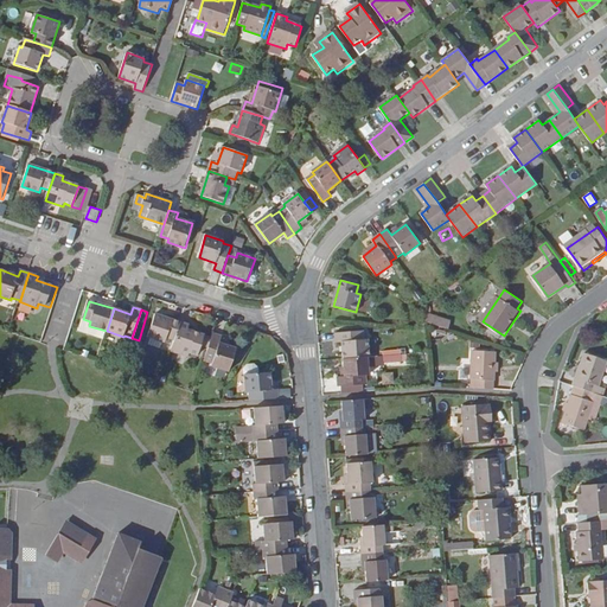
[(425,321),(449,328),(452,319),(427,313),(425,321)]
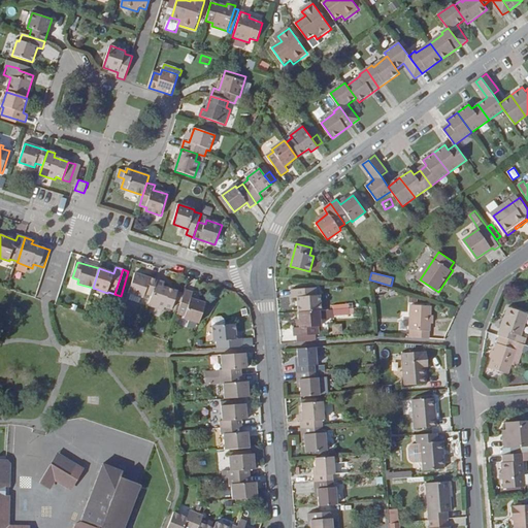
[(153,297),(158,282),(135,273),(129,293),(131,294),(141,297),(143,298),(145,294),(153,297)]
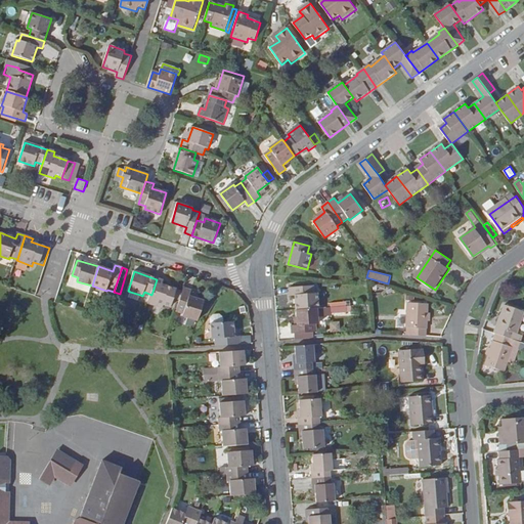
[(89,293),(92,286),(77,281),(78,277),(72,275),(68,286),(89,293)]
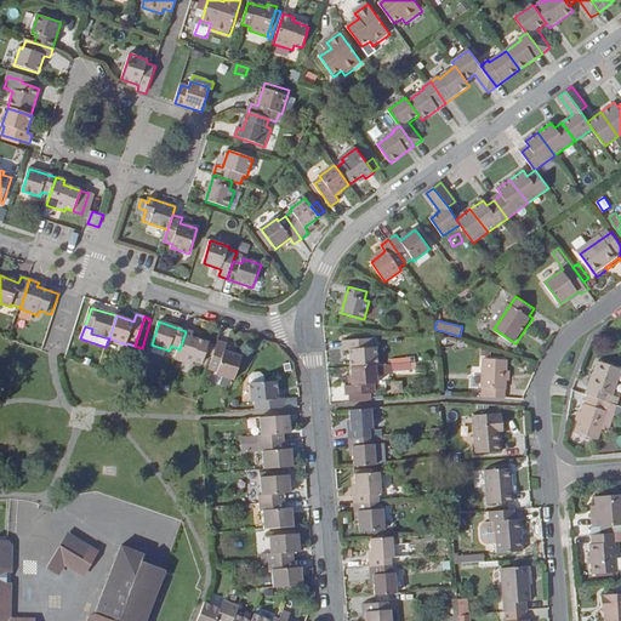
[(186,331),(180,349),(176,359),(193,365),(194,362),(203,364),(205,358),(212,360),(217,346),(210,343),(193,339),(194,334),(186,331)]
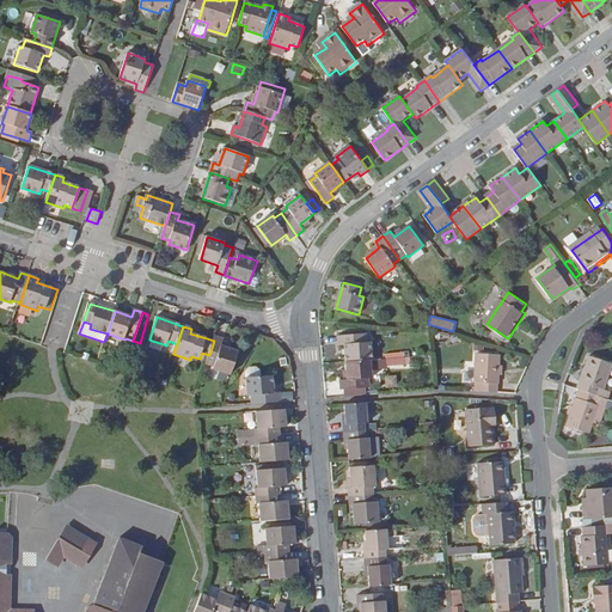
[(371,360),(373,360),(371,342),(368,342),(367,334),(338,336),(340,344),(346,344),(347,362),(371,360)]
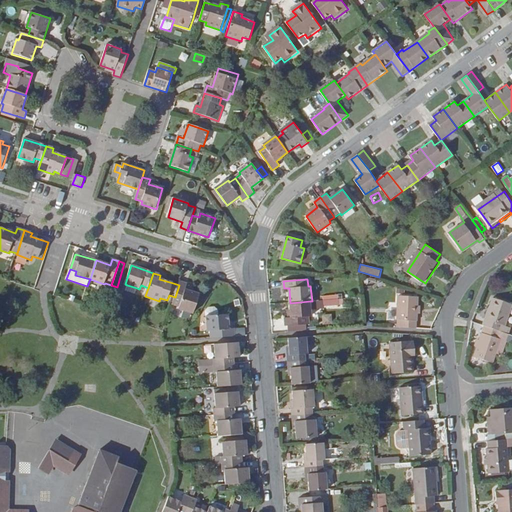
[(187,284),(180,282),(179,285),(175,297),(173,304),(179,306),(179,309),(193,313),(199,294),(185,289),(187,284)]
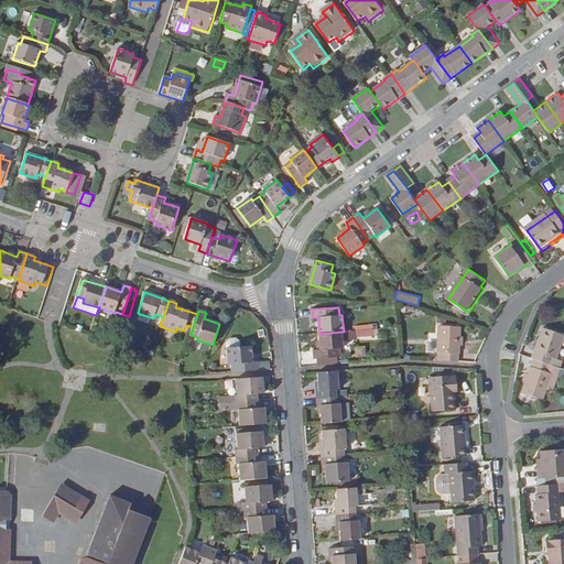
[(140,314),(138,320),(149,324),(151,317),(140,314)]
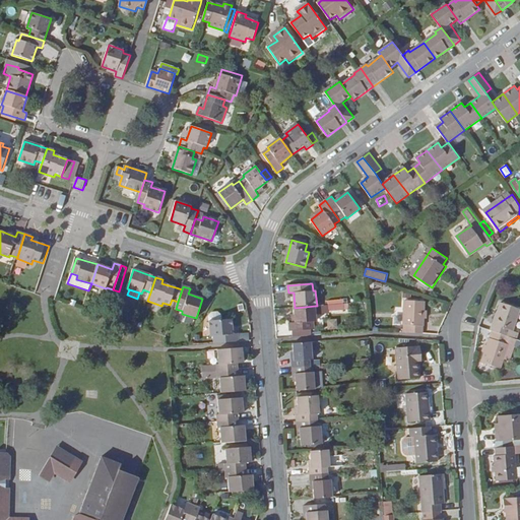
[(405,333),(425,333),(426,302),(406,302),(405,333)]
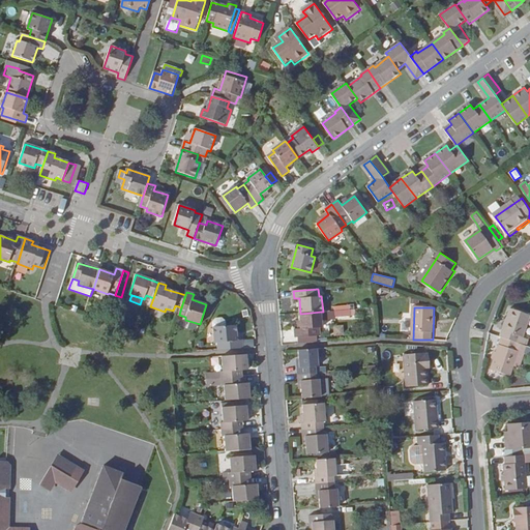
[(504,336),(519,342),(522,335),(524,335),(529,318),(529,313),(511,307),(502,335),(504,336)]
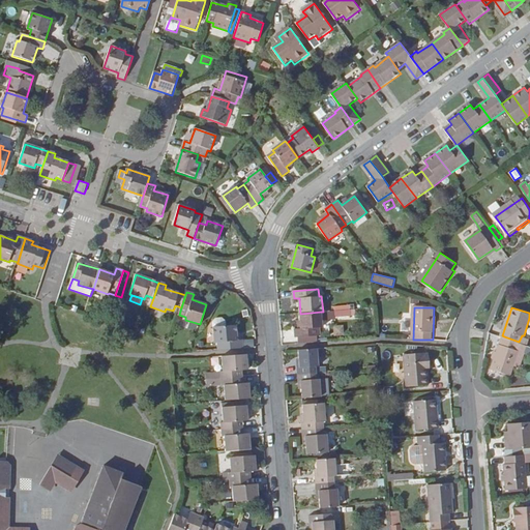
[(321,312),(300,314),(301,329),(295,329),(296,337),(298,337),(320,335),(323,335),(321,320),(321,312)]
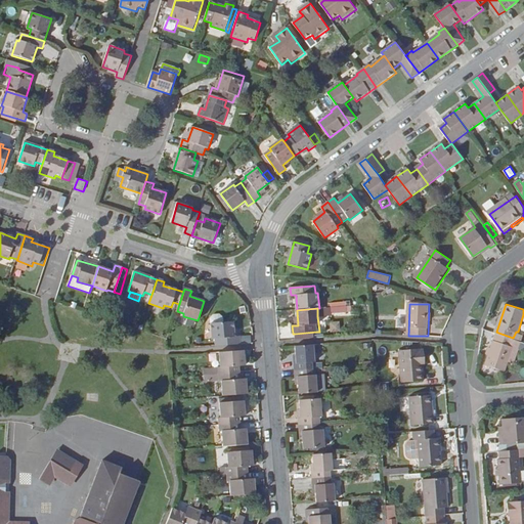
[(317,308),(317,316),(325,315),(324,308),(319,308),(317,308)]
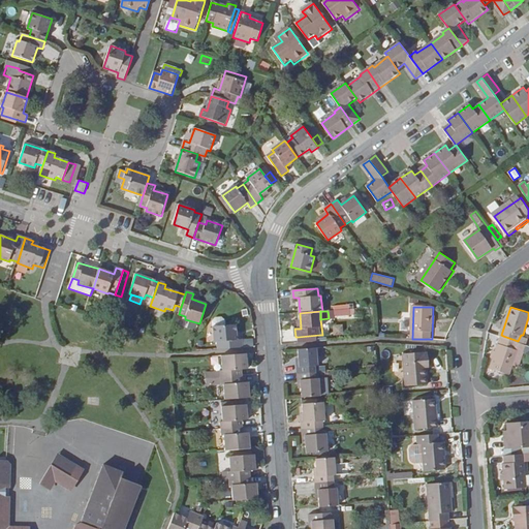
[(218,342),(218,349),(243,347),(242,339),(238,340),(237,324),(213,327),(215,342),(218,342)]
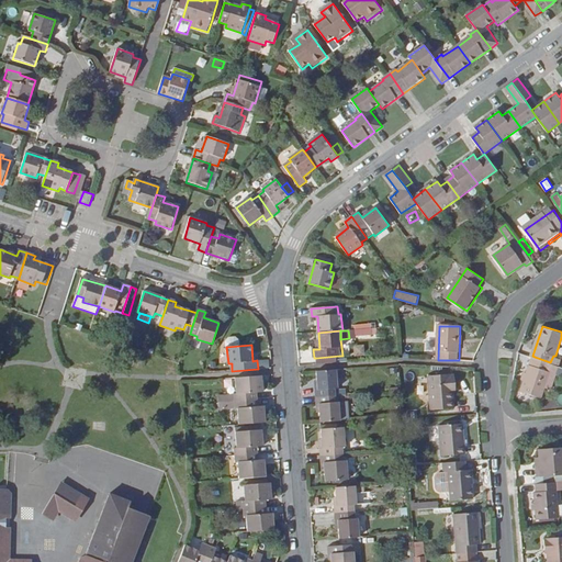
[(316,358),(317,364),(340,363),(339,356),(316,358)]
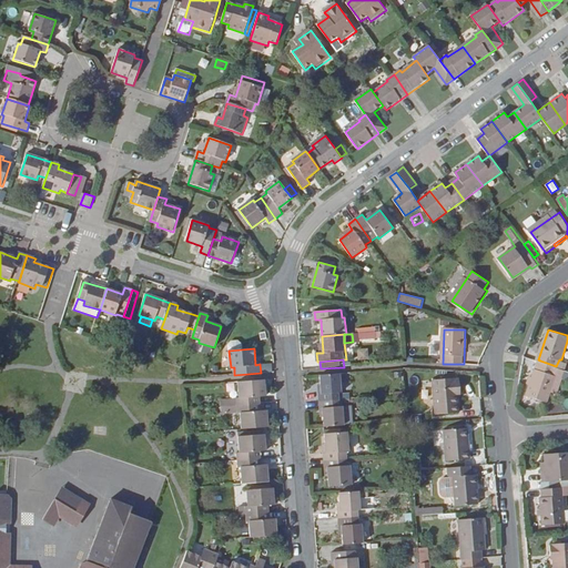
[(559,359),(556,366),(558,366),(555,375),(557,375),(551,391),(557,393),(564,377),(567,378),(567,369),(566,368),(567,362),(561,359),(559,359)]
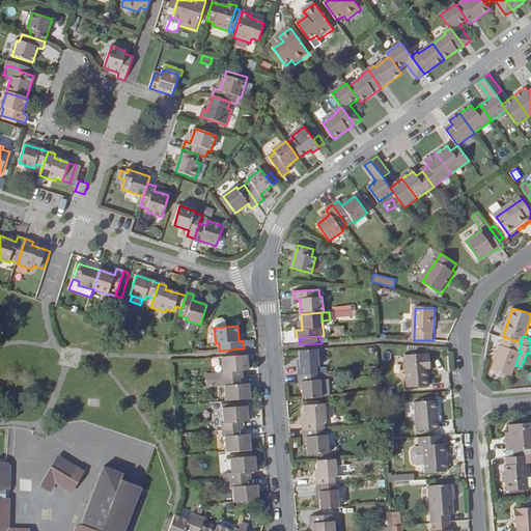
[(520,342),(505,337),(494,369),(511,375),(515,365),(521,351),(519,351),(522,342),(520,342)]
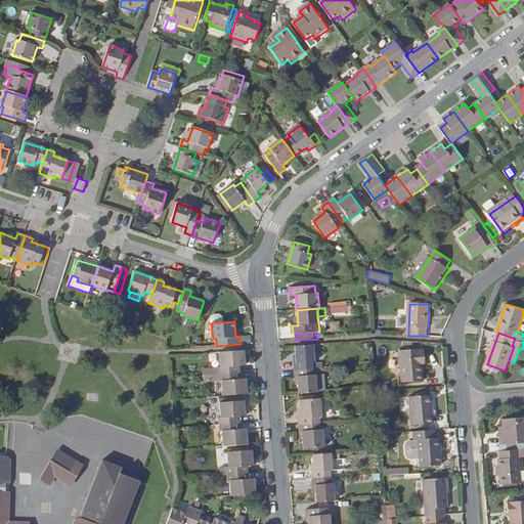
[(314,345),(296,346),(297,363),(294,362),(295,370),(313,368),(313,361),(315,361),(314,345)]
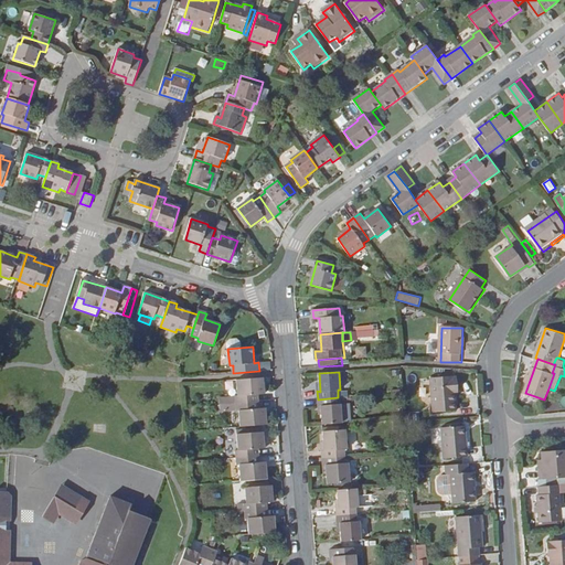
[(432,377),(435,413),(458,411),(457,393),(456,375),(432,377)]
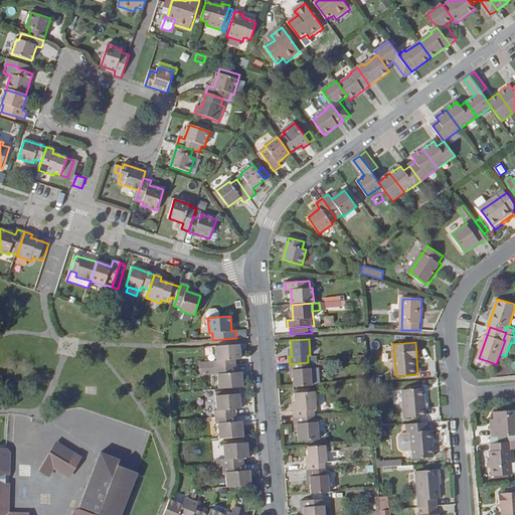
[(240,345),(216,346),(217,361),(215,361),(215,368),(236,366),(236,360),(241,359),(240,345)]
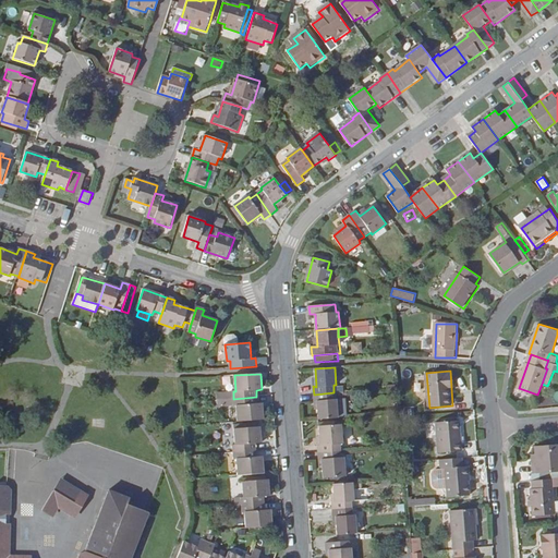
[(334,392),(314,395),(315,401),(317,401),(319,420),(346,417),(344,399),(334,399),(334,392)]
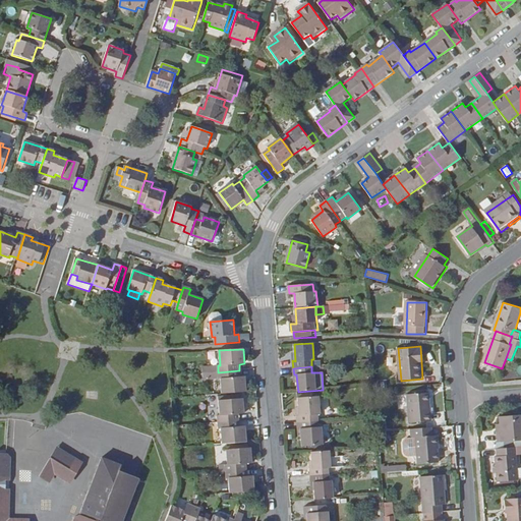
[(239,370),(218,372),(219,379),(221,379),(223,394),(246,392),(245,377),(240,377),(239,370)]
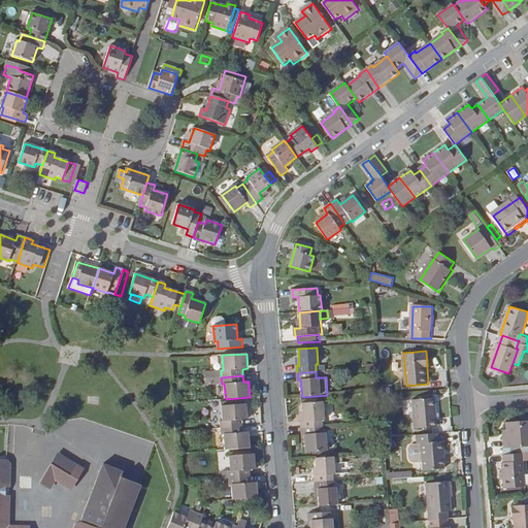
[(436,398),(415,400),(417,428),(435,427),(434,419),(438,419),(436,398)]
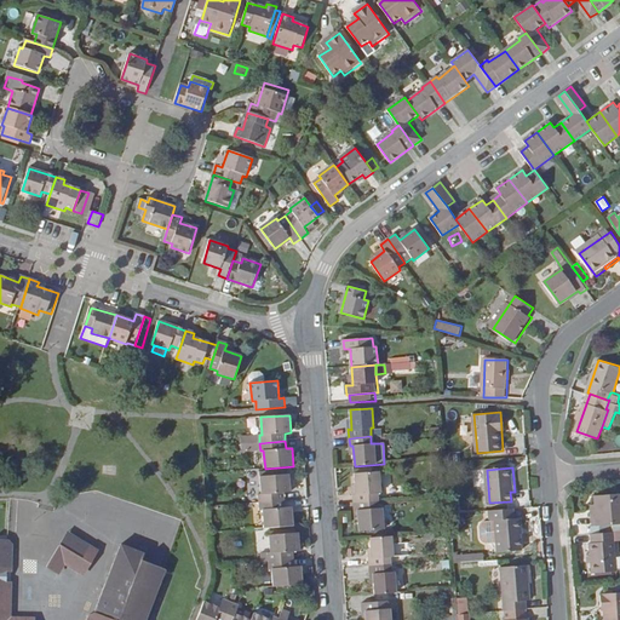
[(380,471),(355,474),(357,494),(354,494),(355,503),(379,501),(379,493),(382,493),(380,471)]
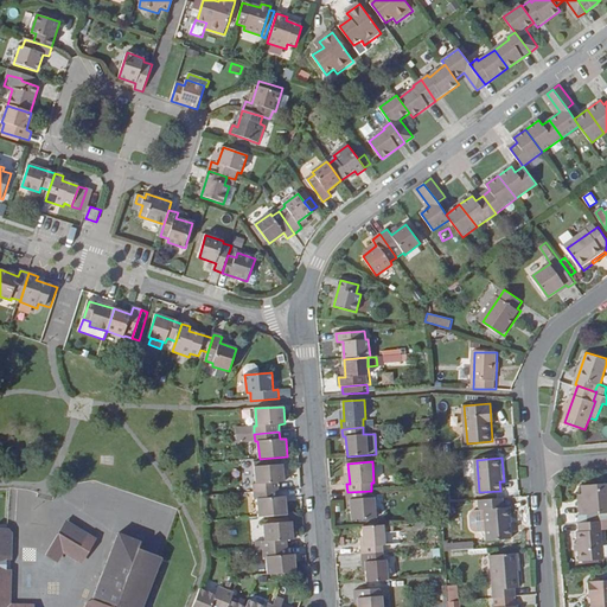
[(285,465),(255,467),(256,484),(254,484),(254,492),(279,491),(279,483),(286,483),(285,465)]
